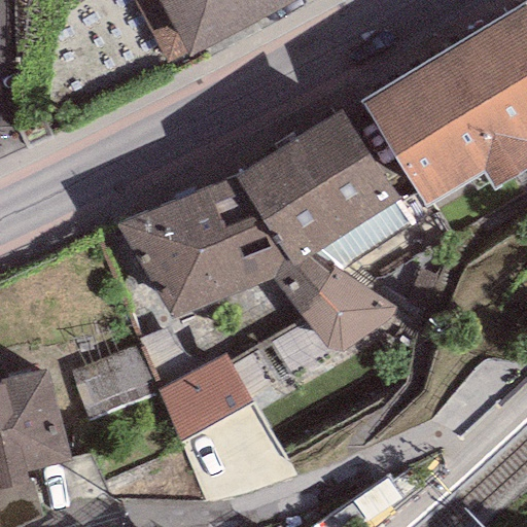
[(156,0),(184,51),(289,0),(156,0)]
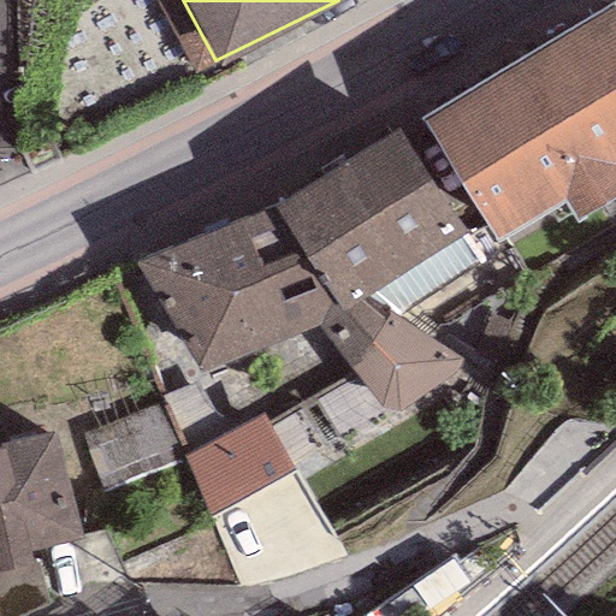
[(615,0),(424,108),(498,240),(615,172),(615,0)]
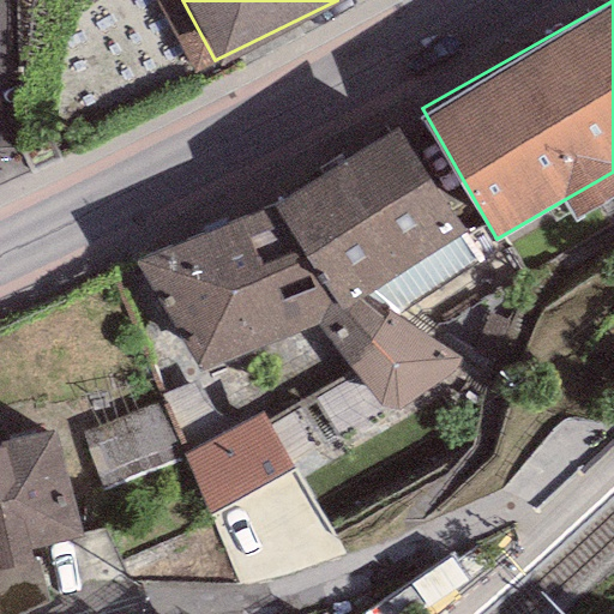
[(396,131),(272,209),(342,313),(367,296),(463,234),(396,131)]
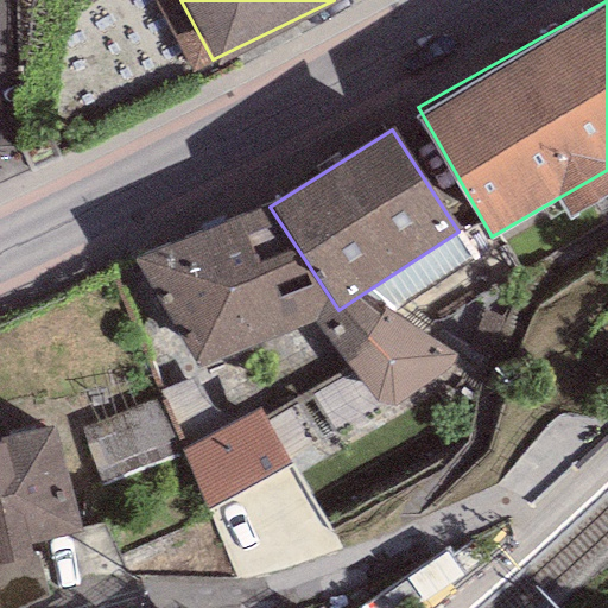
[(270,207),(133,260),(198,369),(315,323),(339,310),(270,207)]
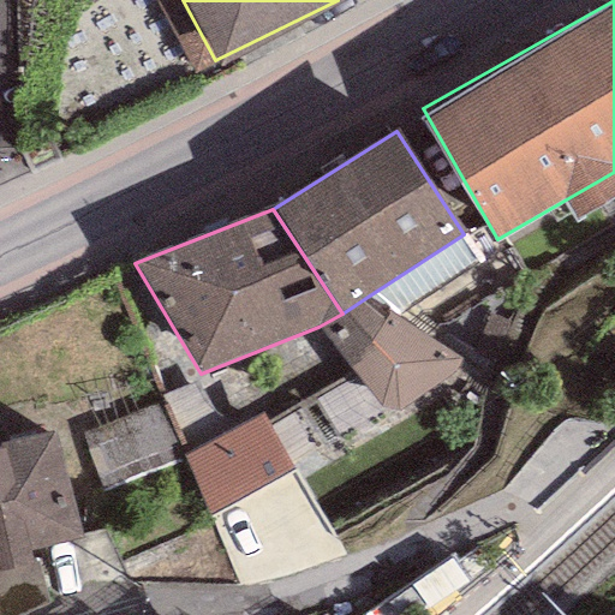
[(342,314),(318,327),(380,408),(399,411),(455,372),(461,358),(368,297),(342,314)]
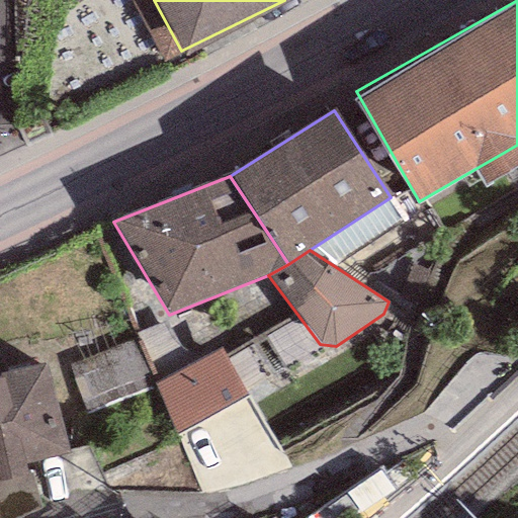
[(167,378),(214,504),(292,475),(245,349),(167,378)]
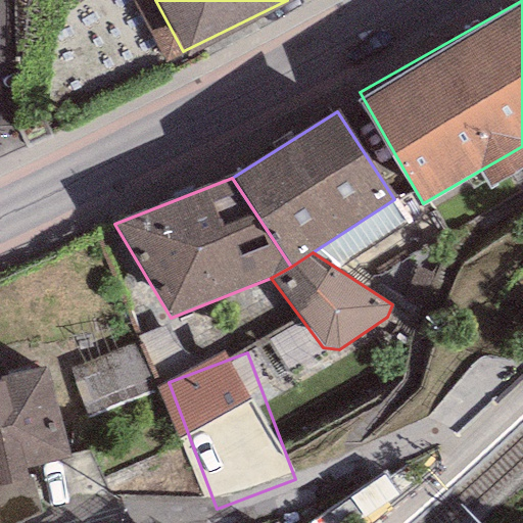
[(47,369),(0,378),(0,522),(15,522),(40,512),(33,479),(29,480),(26,469),(68,459),(47,369)]
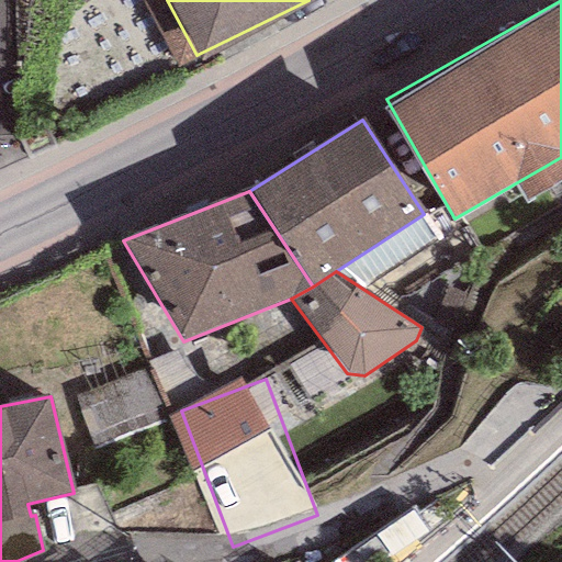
All buildings are outlined.
